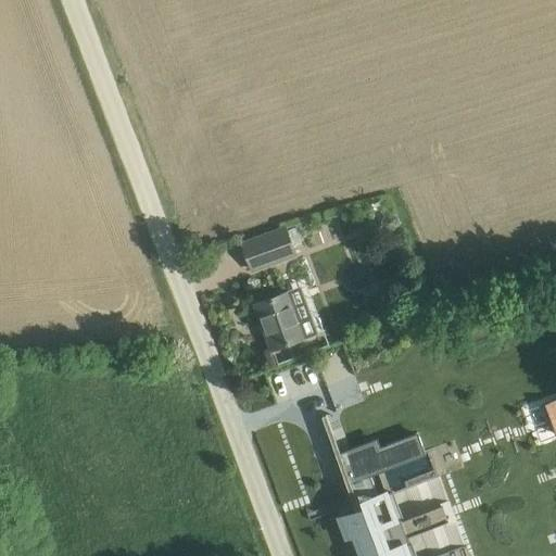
[(382,219),(383,227),(391,230),(396,228),(399,222),(397,216),(392,214),(387,214),(382,219)]
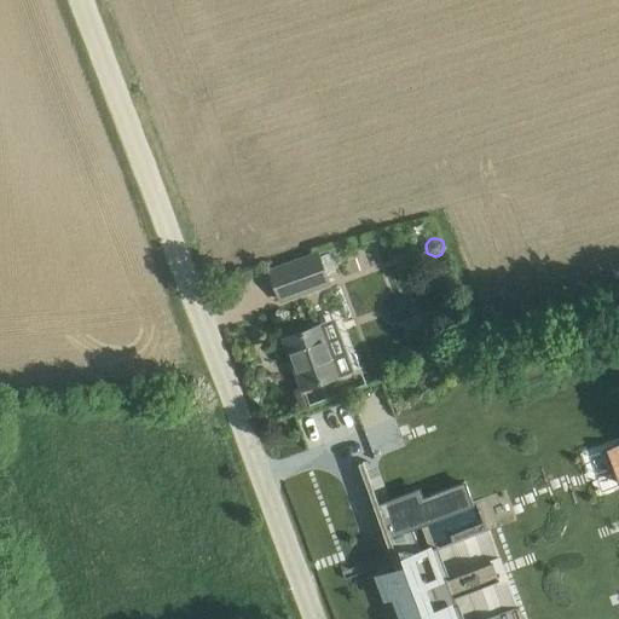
[(319,252),(270,270),(281,300),(330,282),(319,252)]
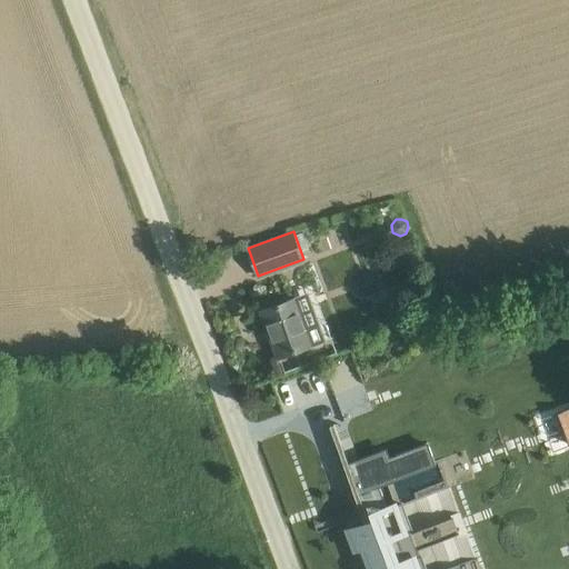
[(296,298),(261,310),(279,357),(313,345),(296,298)]
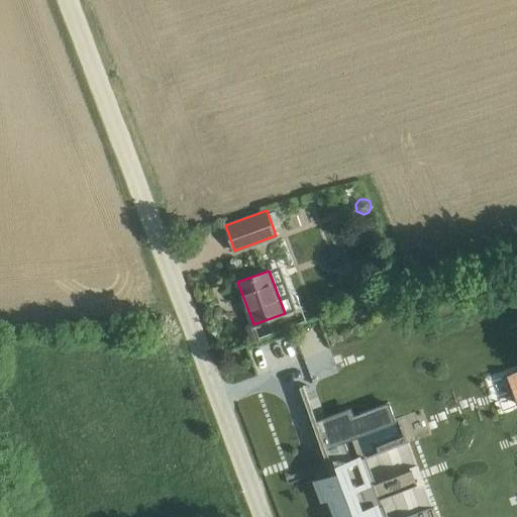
[(516,371),(507,375),(516,401),(516,371)]
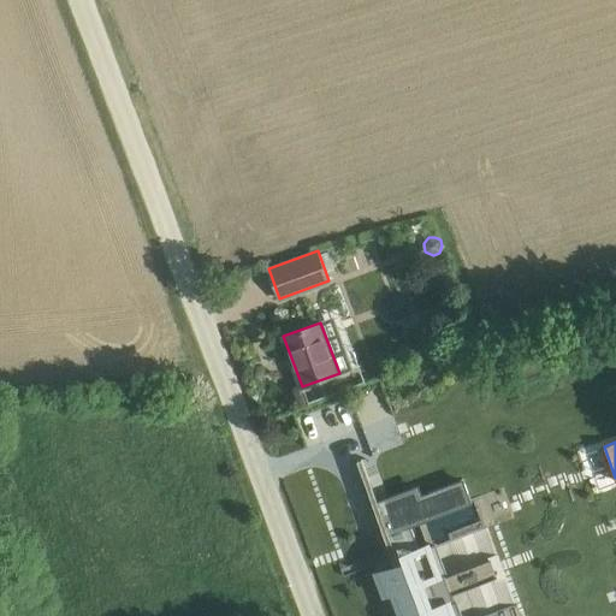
[(362,458),(357,460),(373,503),(378,501),(362,458)]
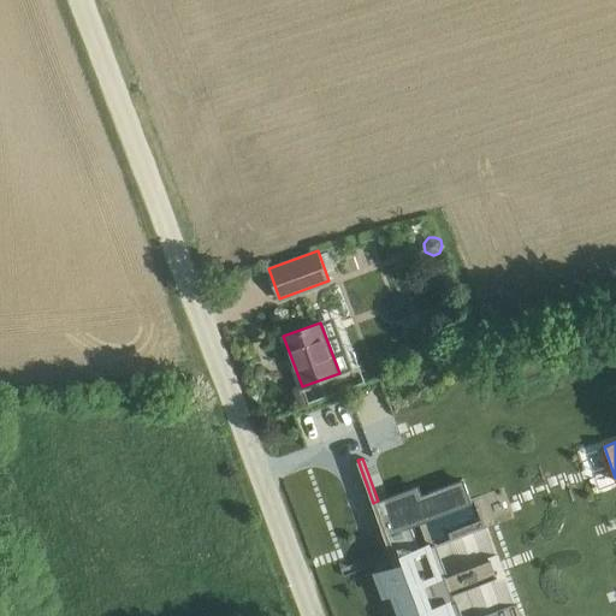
[(380,509),(375,510),(380,523),(381,522),(384,528),(379,531),(384,545),(388,543),(396,566),(378,573),(385,593),(394,590),(403,615),(462,615),(457,599),(440,605),(430,576),(446,570),(436,542),(420,548),(412,526),(473,503),(463,479),(422,495),(420,490),(391,501),(390,498),(388,499),(391,507),(381,510),(380,509)]
